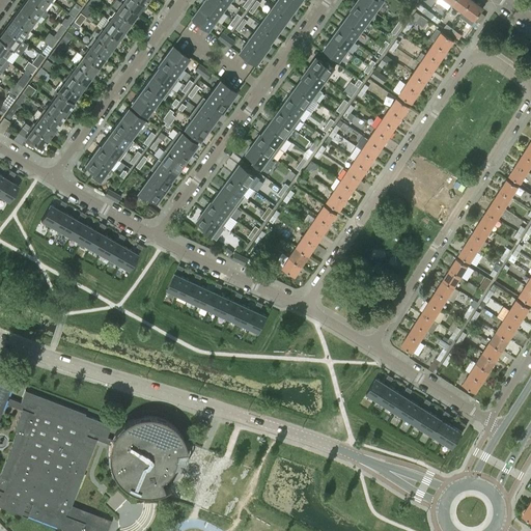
[(29,0),(23,0),(19,7),(34,19),(38,14),(45,18),(48,14),(46,12),(42,9),(29,0)]
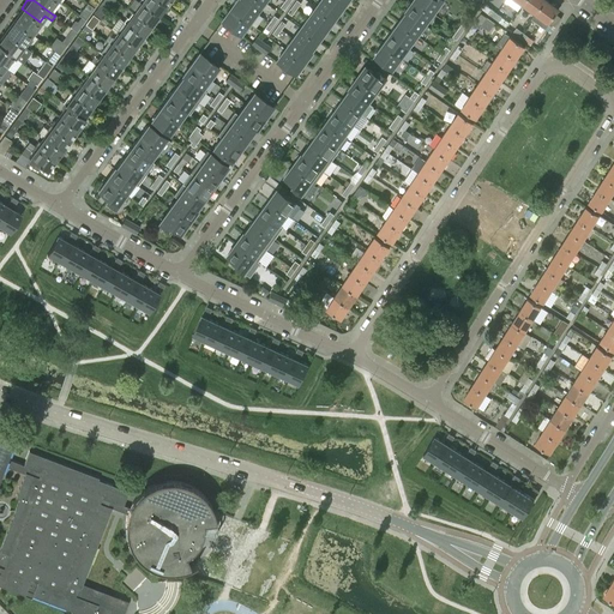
[(34,0),(48,11),(53,14),(61,2),(58,0),(34,0)]
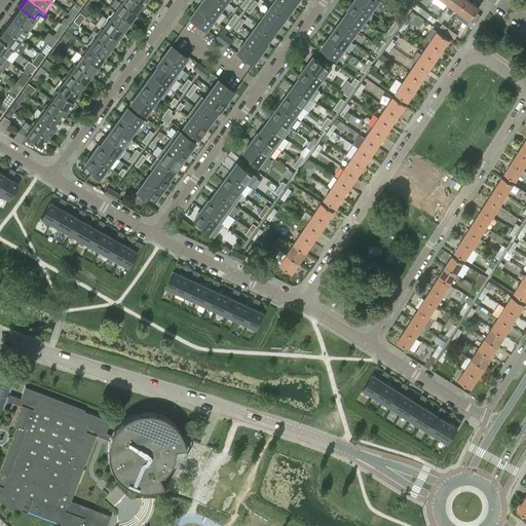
[(136,0),(119,0),(118,1),(120,3),(121,2),(137,13),(139,10),(140,10),(142,7),(142,5),(143,4),(136,0)]
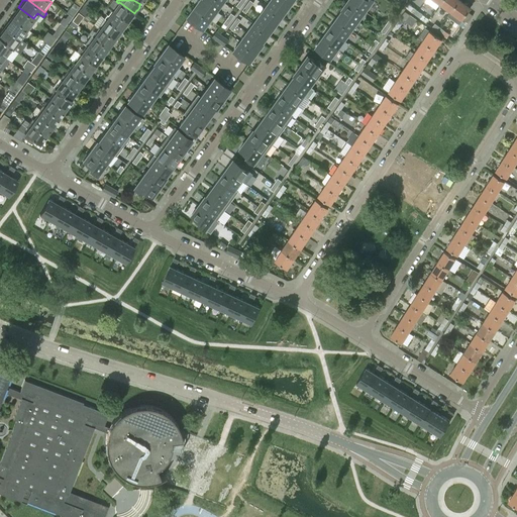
[(217,11),(202,0),(200,0),(195,8),(211,20),(217,11)]
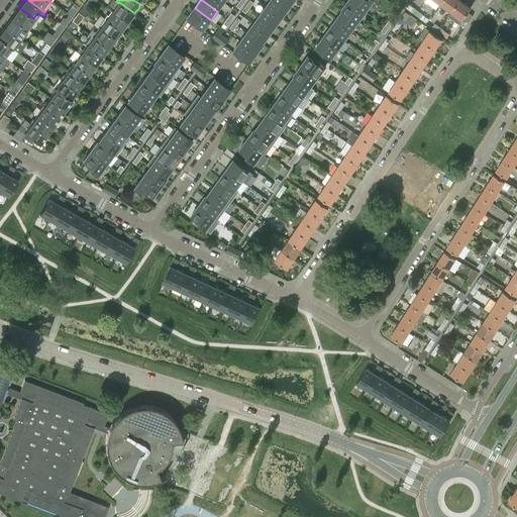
[(223,2),(220,0),(202,0),(217,11),(223,2)]
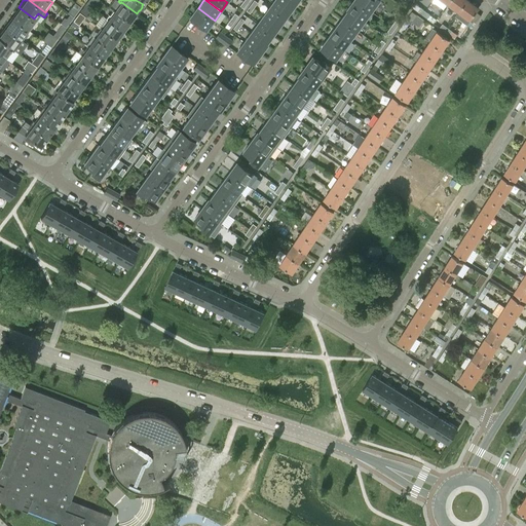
[(275,0),(271,6),(287,17),(290,13),(291,14),(293,10),(293,9),(293,8),(280,0),(275,0)]
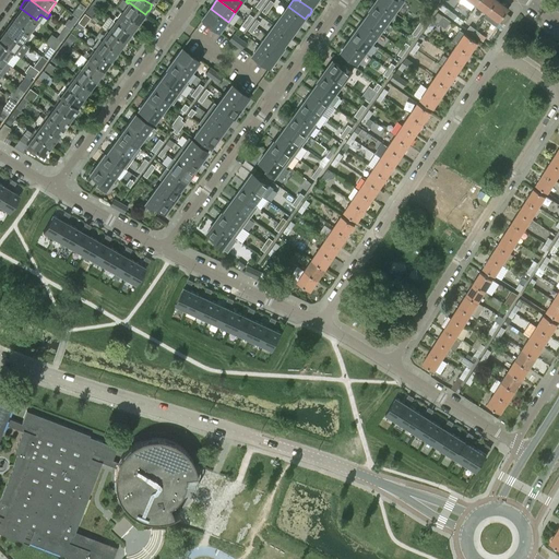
[(298,0),(311,9),(312,9),(313,9),(316,6),(314,4),(318,0),(298,0)]
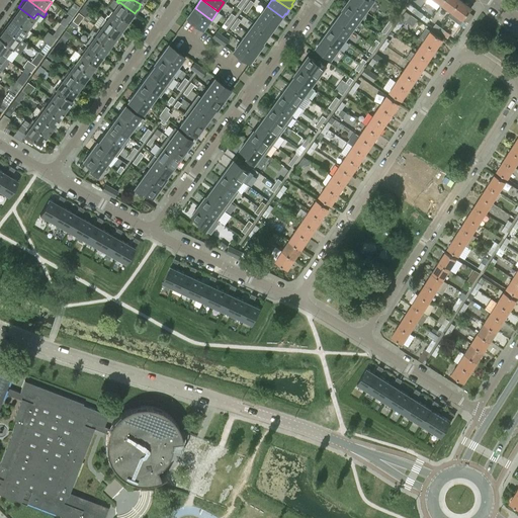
[(365,11),(349,0),(342,9),(343,10),(344,10),(359,21),(365,11)]
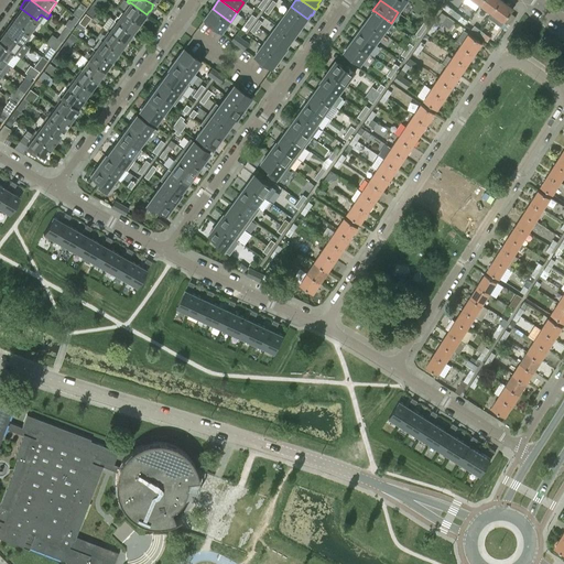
[(380,0),(398,12),(407,0),(380,0)]
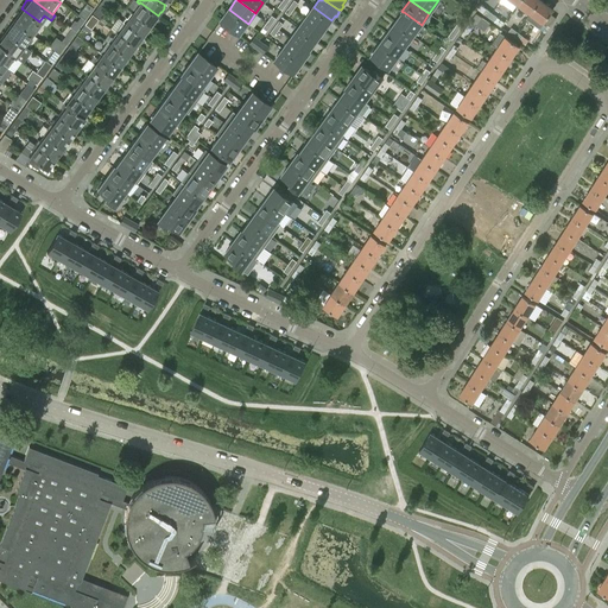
[(530,13),(538,0),(519,0),(517,4),(530,13)]
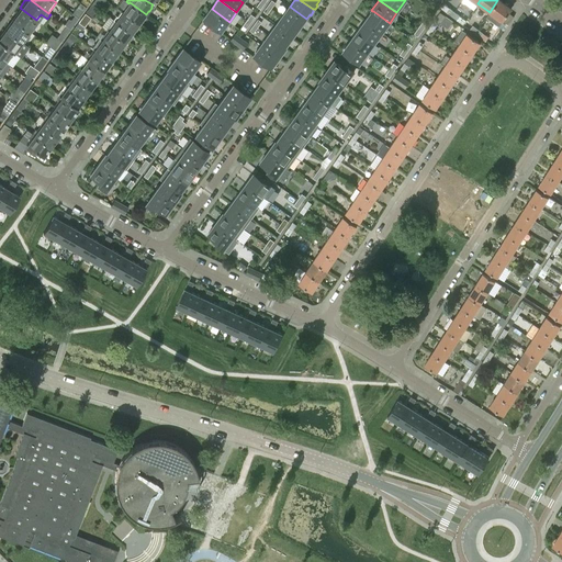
[(501,0),(497,0),(490,12),(486,17),(497,25),(512,8),(501,0)]
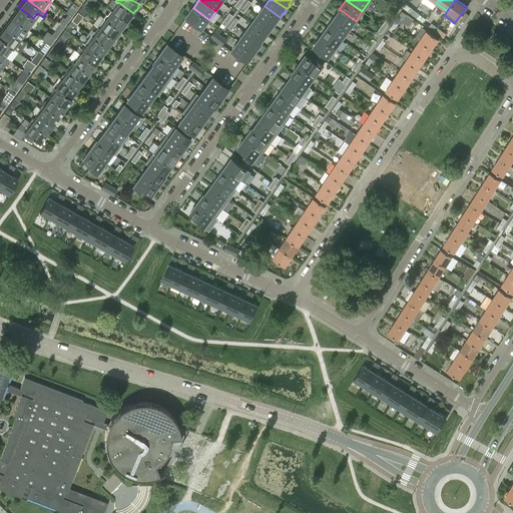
[(109,10),(111,11),(126,21),(129,18),(130,18),(132,15),(132,14),(133,13),(118,2),(117,3),(114,7),(112,6),(109,10)]
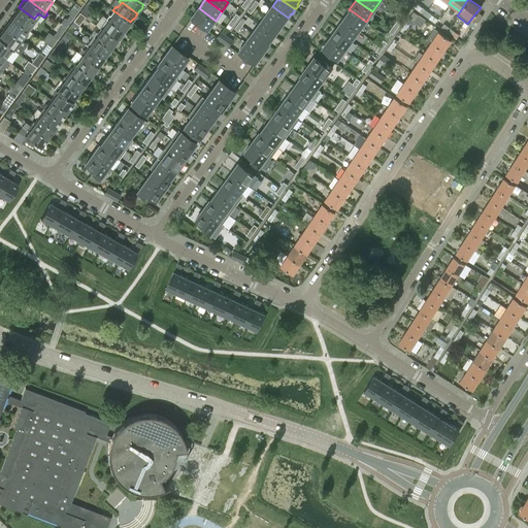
[(75,3),(67,12),(73,17),(80,7),(75,3)]
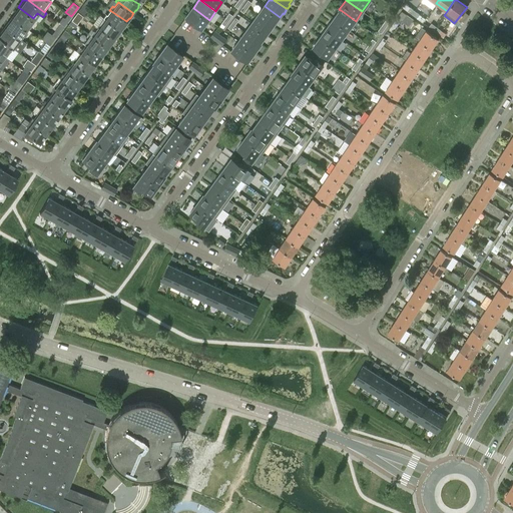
[(401,7),(412,14),(414,10),(410,7),(405,3),(401,7)]
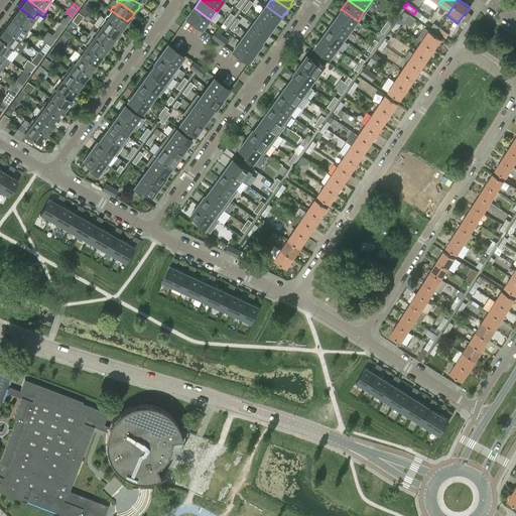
[(78,12),(84,16),(90,8),(84,4),(78,12)]
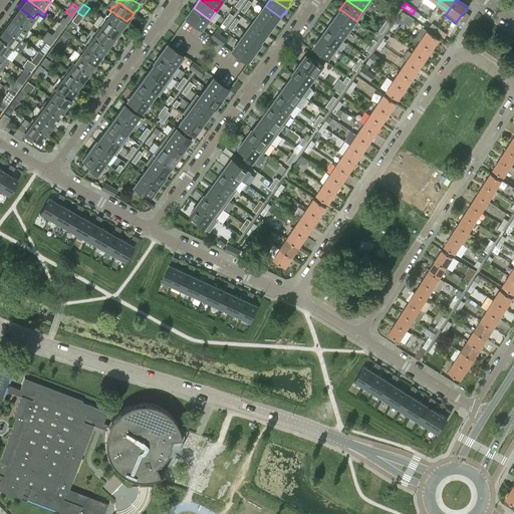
[(265,6),(258,15),(274,26),(274,25),(275,26),(278,22),(277,22),(280,17),(265,6)]
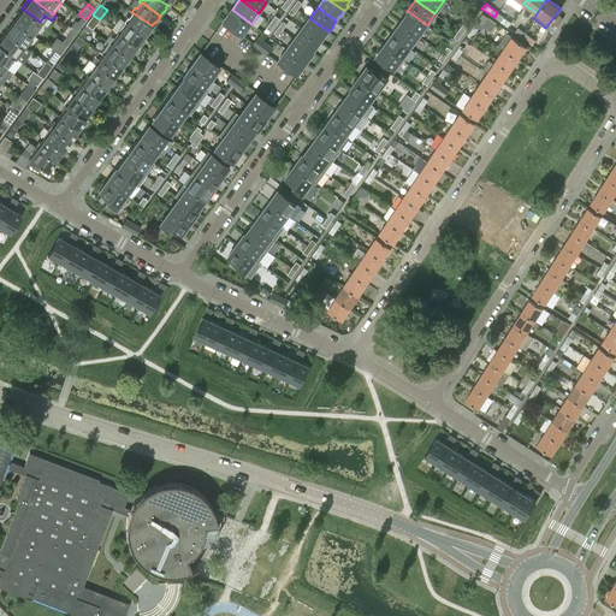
[(31,34),(40,22),(22,9),(13,19),(31,34)]
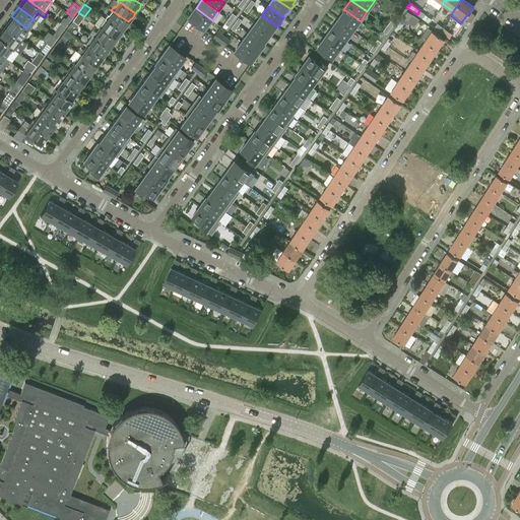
[(212,20),(196,8),(189,17),(205,29),(212,20)]
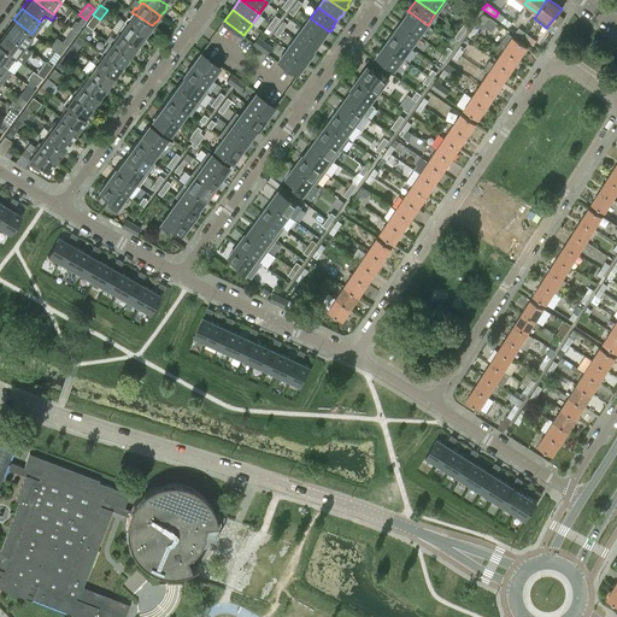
[(410,12),(409,12),(401,23),(419,36),(428,25),(410,12)]
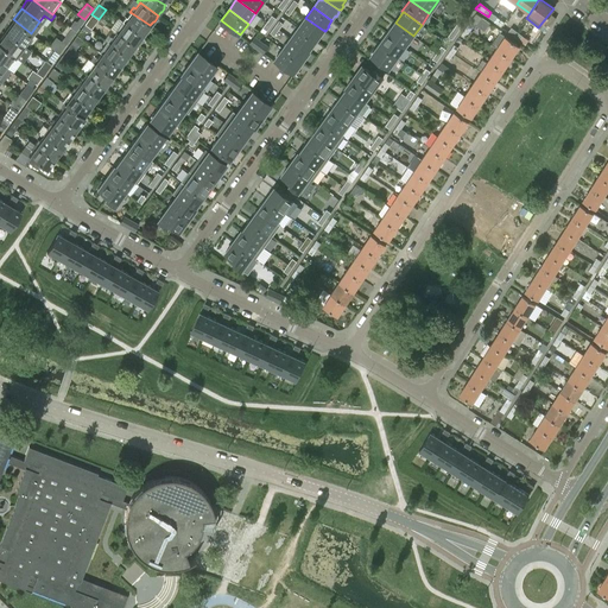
[(488,17),(500,26),(504,21),(491,12),(488,17)]
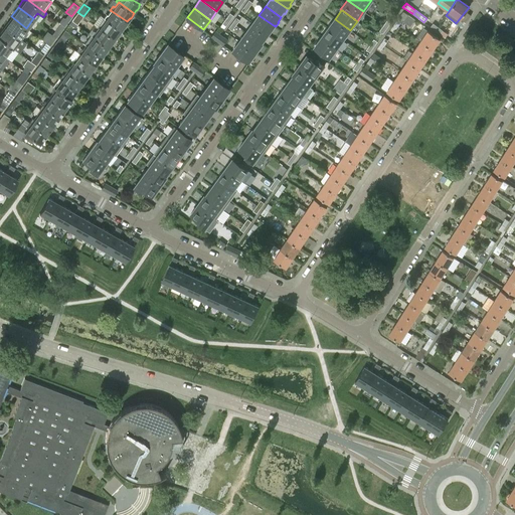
[(107,14),(104,18),(120,30),(123,27),(124,27),(127,23),(126,22),(127,21),(112,11),(109,16),(107,14)]
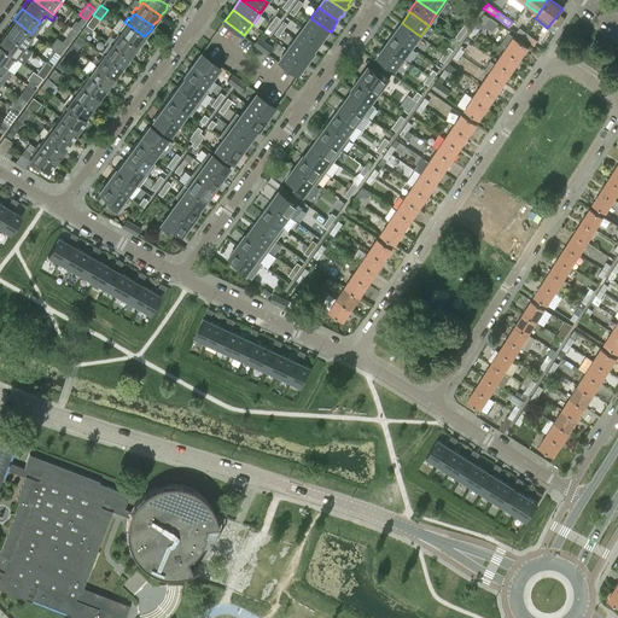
[(478,22),(473,28),(478,31),(482,25),(484,28),(485,27),(493,31),(499,24),(484,13),(478,22)]
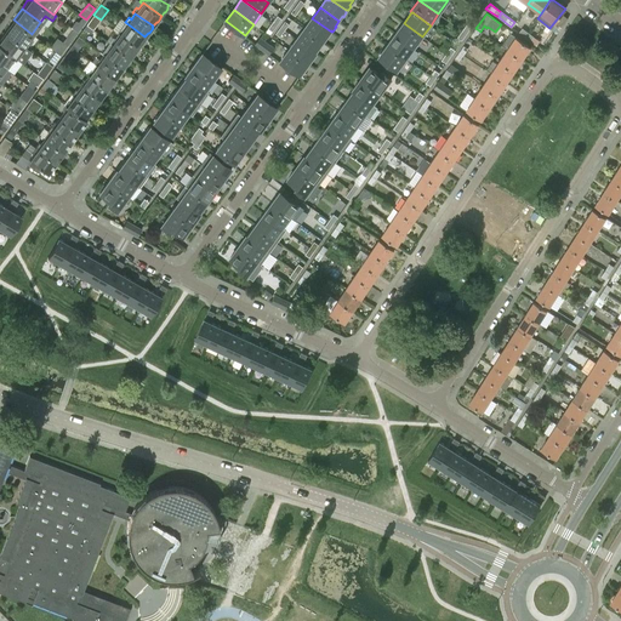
[(101,20),(93,15),(86,26),(93,30),(101,20)]
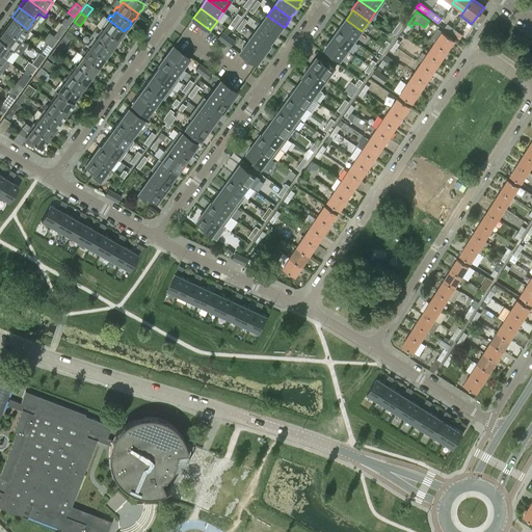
[(261,25),(276,36),(280,31),(281,32),(284,29),(283,28),(284,27),(267,16),(261,25)]
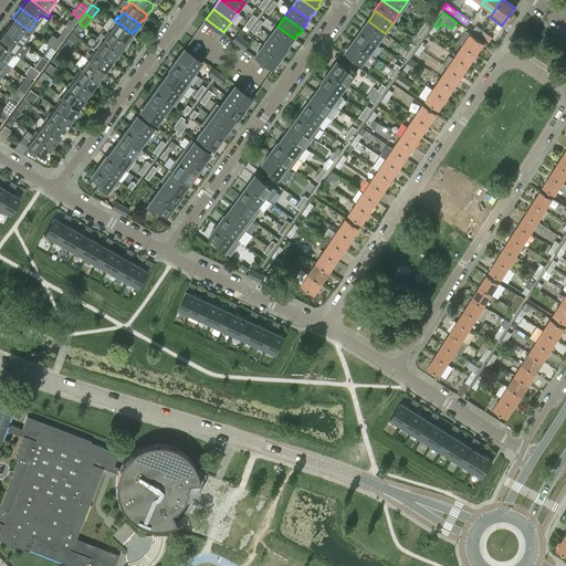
[(21,42),(29,31),(12,18),(4,29),(21,42)]
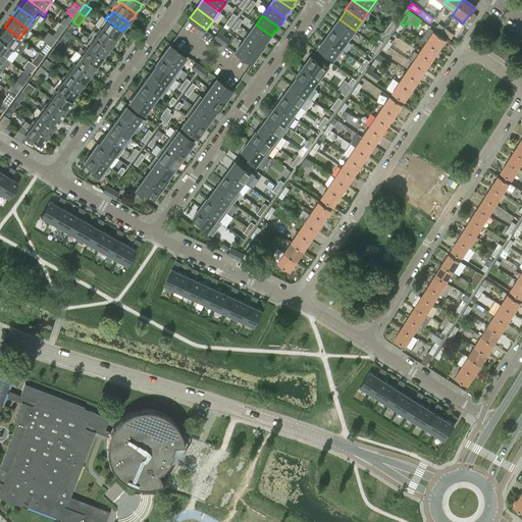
[(62,20),(60,23),(61,24),(65,28),(70,19),(67,17),(64,21),(62,20)]
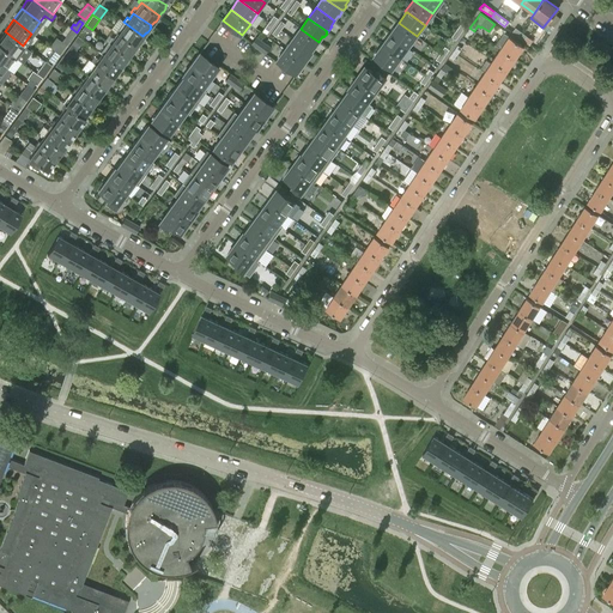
[(143,36),(123,22),(122,23),(126,24),(122,30),(119,28),(116,32),(119,34),(137,46),(138,42),(140,43),(144,38),(143,37),(143,36)]
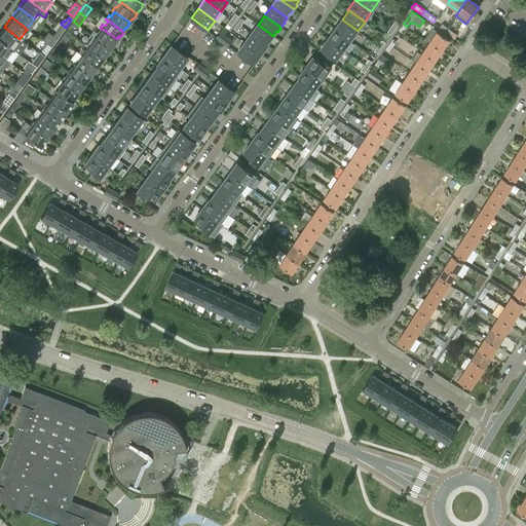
[(358,31),(342,20),(338,25),(337,24),(335,27),(336,28),(335,29),(350,40),(358,31)]
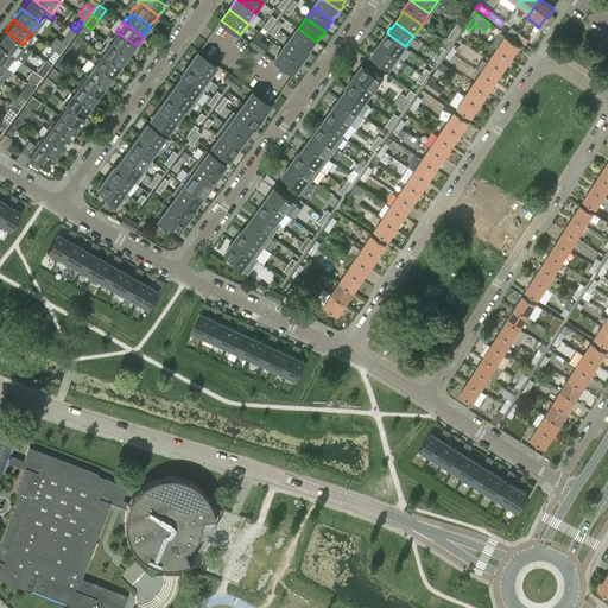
[(514,36),(517,31),(519,29),(514,24),(508,32),(514,36)]
